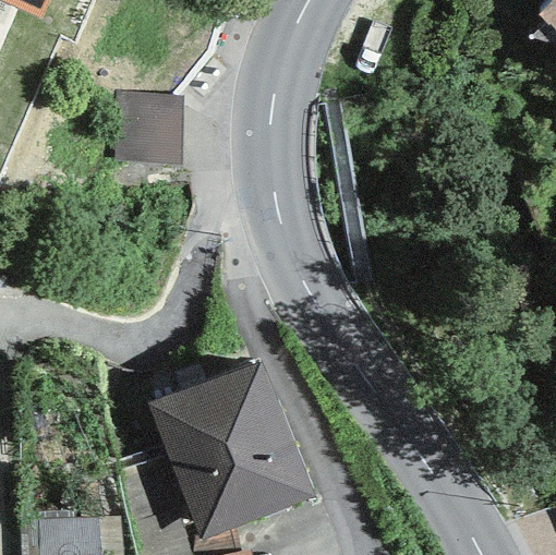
[(0,0),(41,19),(49,0),(0,0)]
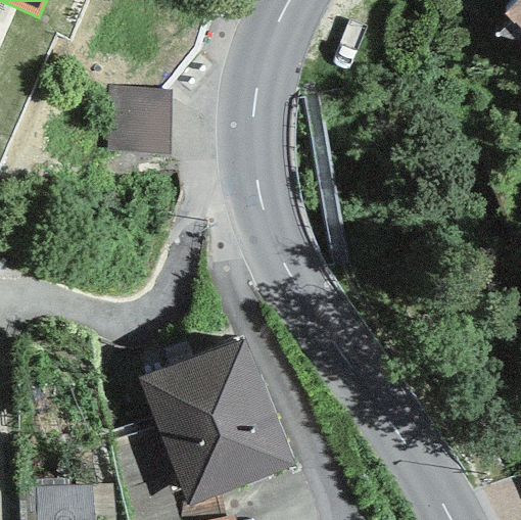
[(518,0),(505,13),(520,31),(520,0),(518,0)]
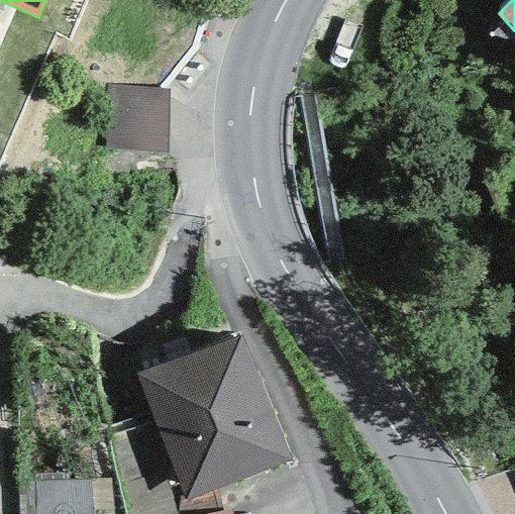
[(170,84),(108,84),(107,147),(170,148),(170,84)]
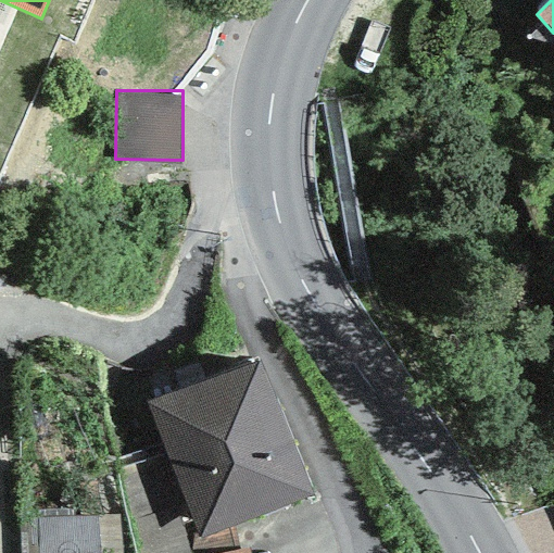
[(147,400),(202,536),(317,492),(261,360),(147,400)]
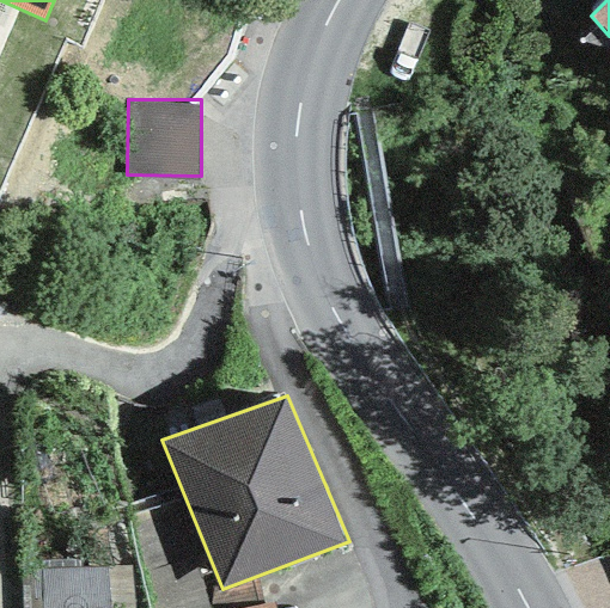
[(133,607),(132,565),(22,569),(23,607),(133,607)]
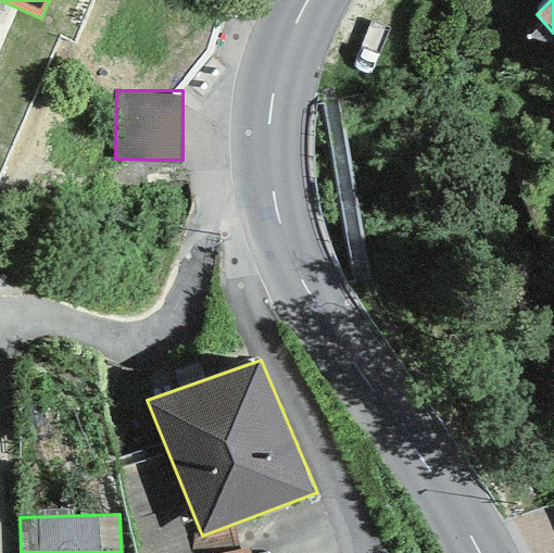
All buildings are outlined.
